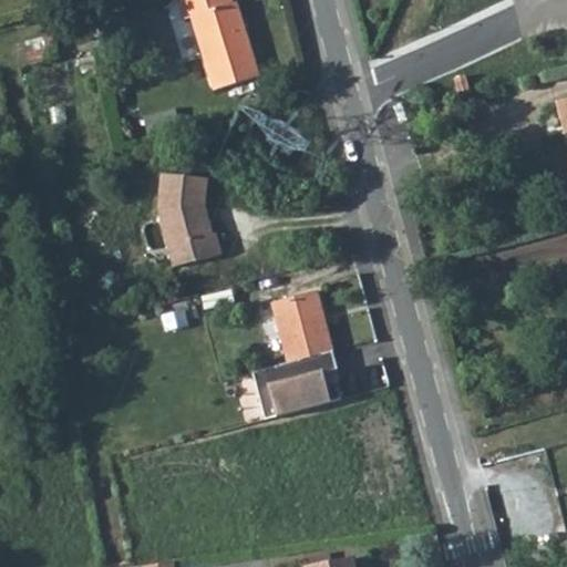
[(195,20),(212,89),(257,75),(238,6),(234,7),(232,0),(183,0),(189,21),(195,20)]
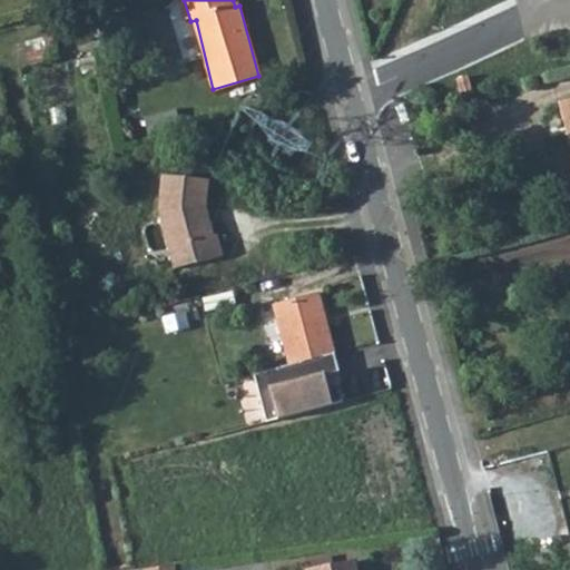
[(258,76),(213,89),(214,94),(259,81),(258,76)]
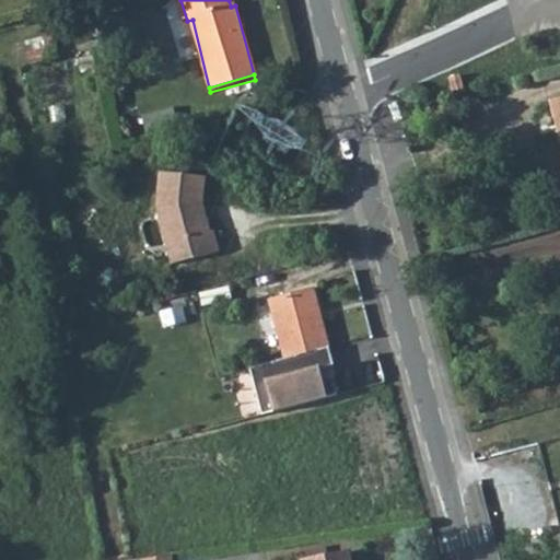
[(559,96),(547,100),(552,123),(559,118),(559,96)]
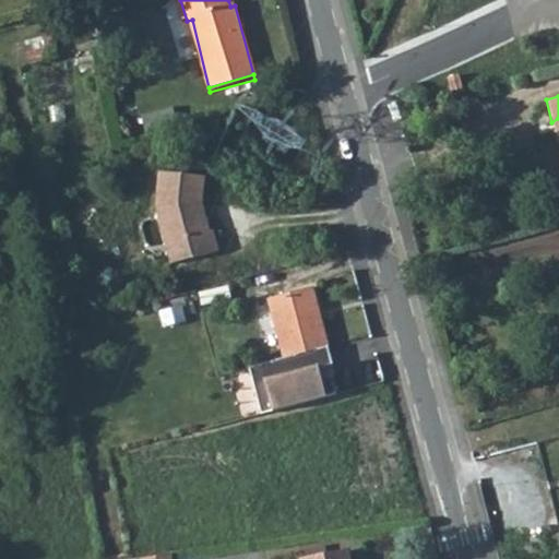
[(152,207),(167,265),(215,252),(210,233),(206,233),(202,217),(197,214),(195,206),(199,205),(199,204),(202,178),(156,174),(152,207)]
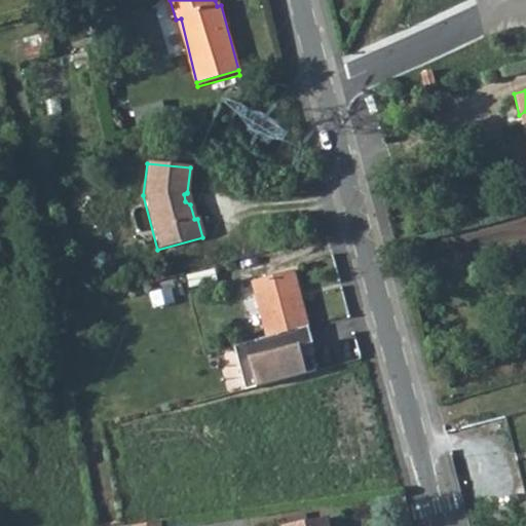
[(293,272),(251,283),(266,339),(231,348),(242,388),(311,371),(307,357),(295,361),(293,349),(312,345),(293,272)]
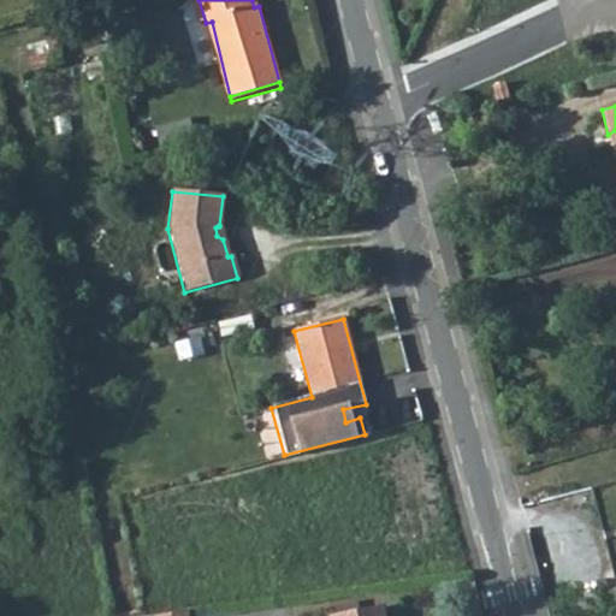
[(338,615),(332,615),(385,615),(384,606),(363,610),(361,602),(337,608),(338,615)]
